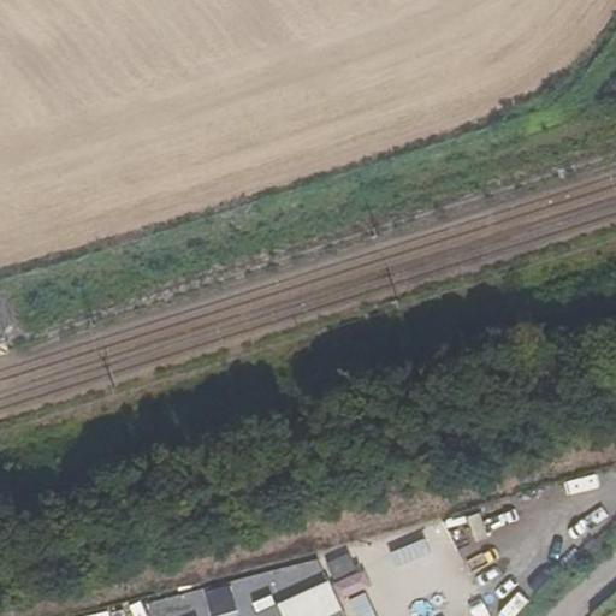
[(326,562),(333,581),(359,573),(351,552),(326,562)]
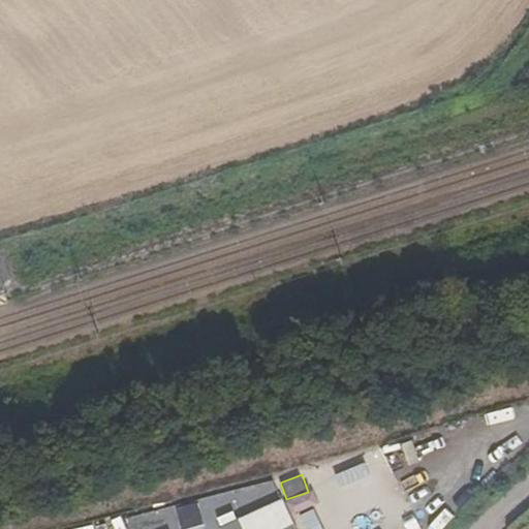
[(294,528),(279,498),(238,520),(242,528),(294,528)]
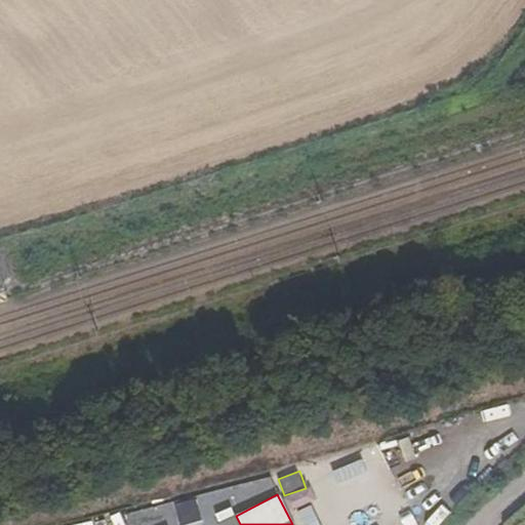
[(173,508),(177,524),(189,524),(201,522),(195,501),(173,508)]
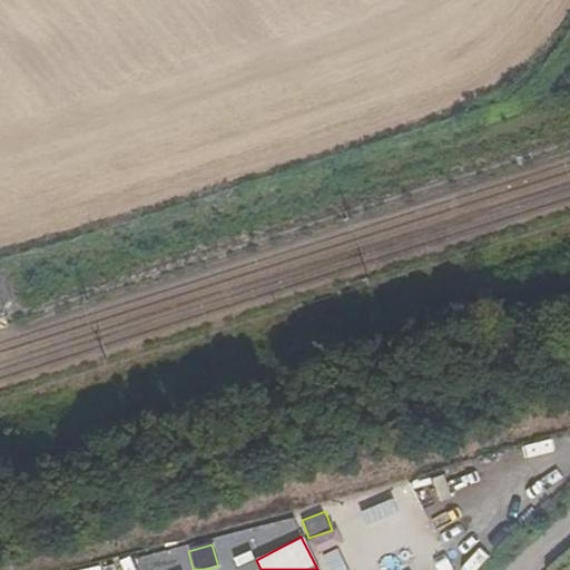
[(328,554),(332,569),(351,569),(345,549),(328,554)]
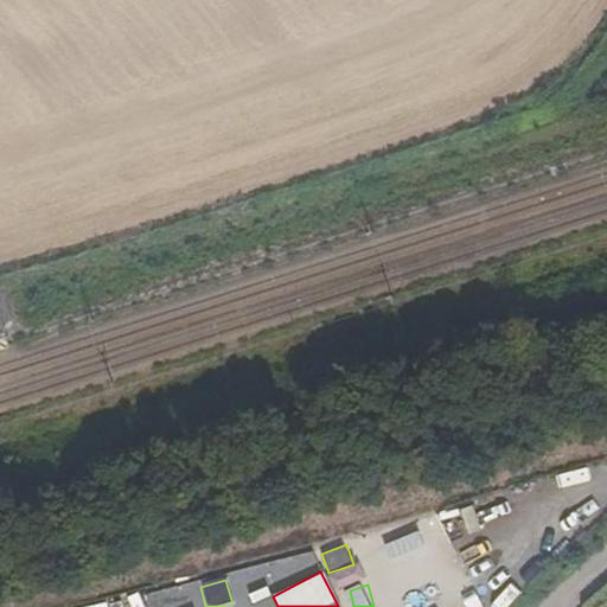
[(278,606),(273,596),(254,606),(253,606),(278,606)]
